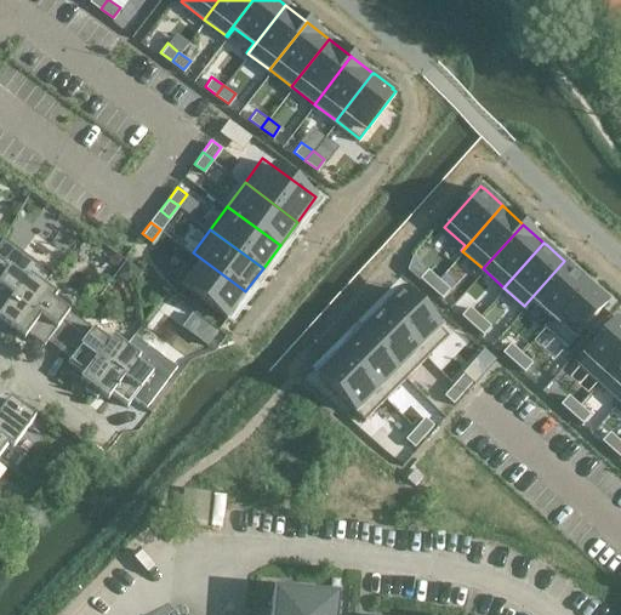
[(200,261),(183,284),(227,317),(245,291),(193,252),(192,254),(200,261)]
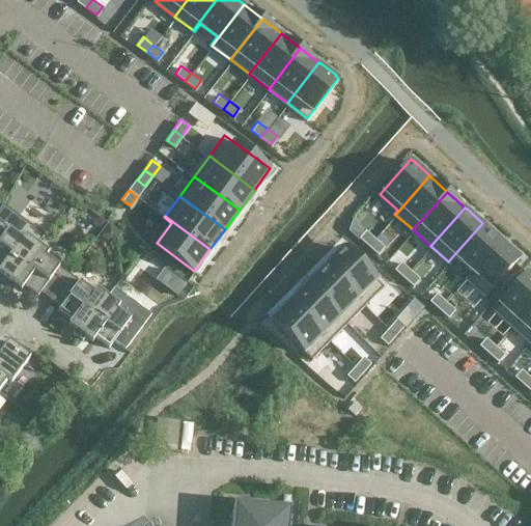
[(23,236),(0,219),(0,230),(3,232),(0,237),(0,263),(1,265),(0,266),(0,269),(9,277),(37,241),(25,231),(23,236)]
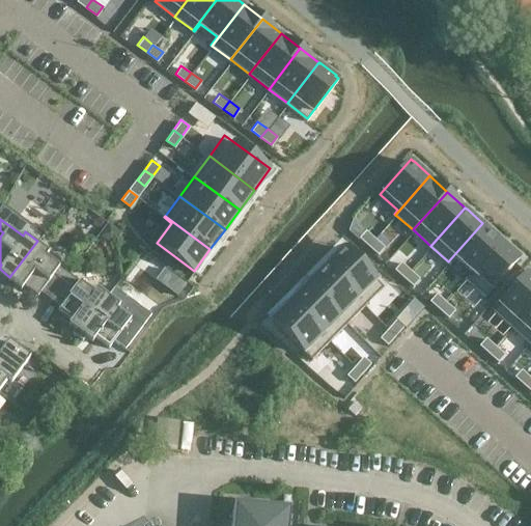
[(482,223),(453,256),(471,272),(500,240),(482,223)]
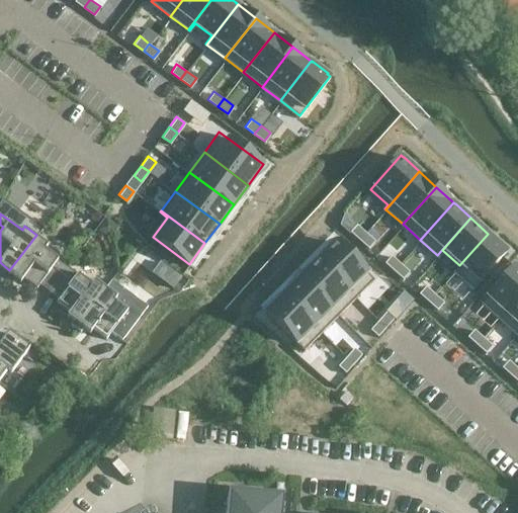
[(357,223),(350,230),(359,239),(365,231),(357,223)]
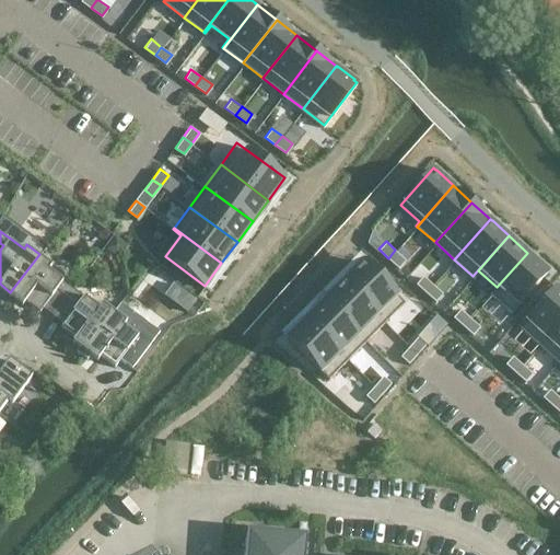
[(395,250),(388,258),(398,266),(405,258),(395,250)]
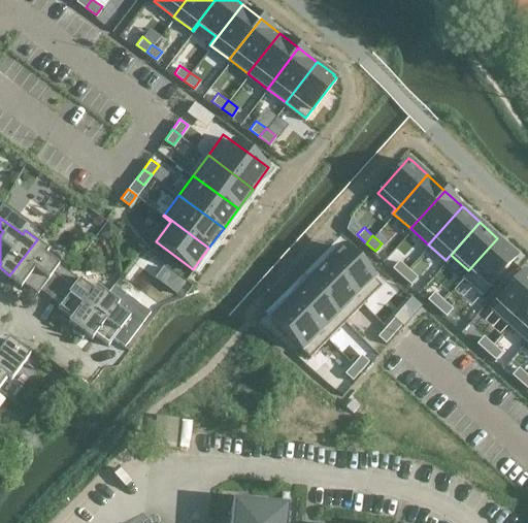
[(497,237),(463,275),(482,292),(516,254),(514,253),(514,252),(499,238),(497,237)]
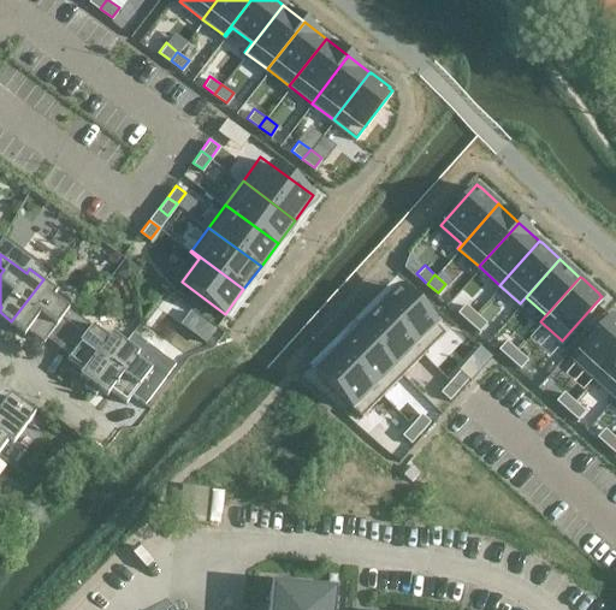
[(43,279),(11,321),(25,331),(29,327),(45,338),(47,335),(59,343),(75,323),(81,314),(53,294),(57,289),(43,279)]
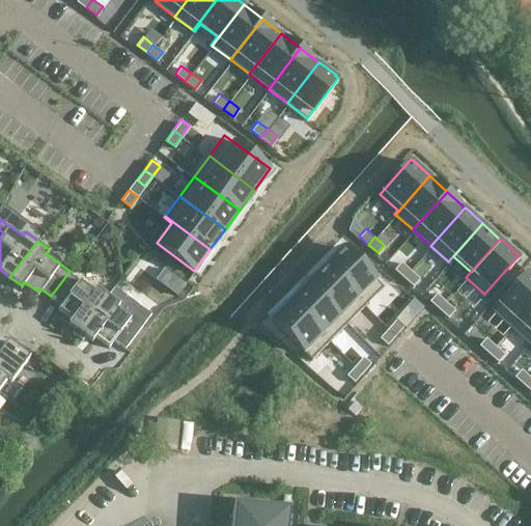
[(327,263),(325,265),(365,304),(383,285),(343,246),(341,248),(327,263)]
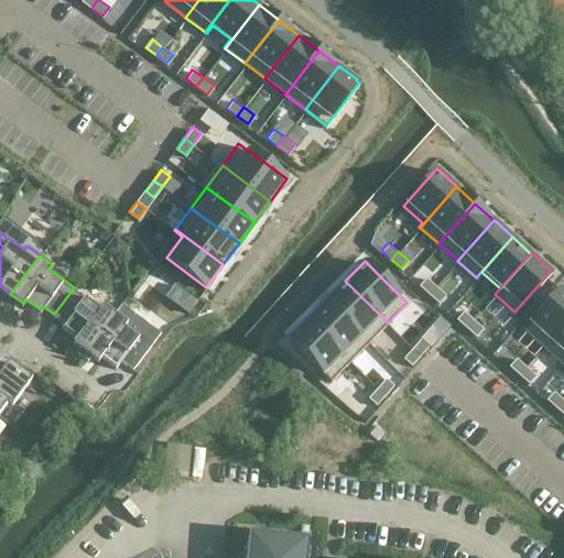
[(426,276),(419,284),(429,293),(435,285),(426,276)]
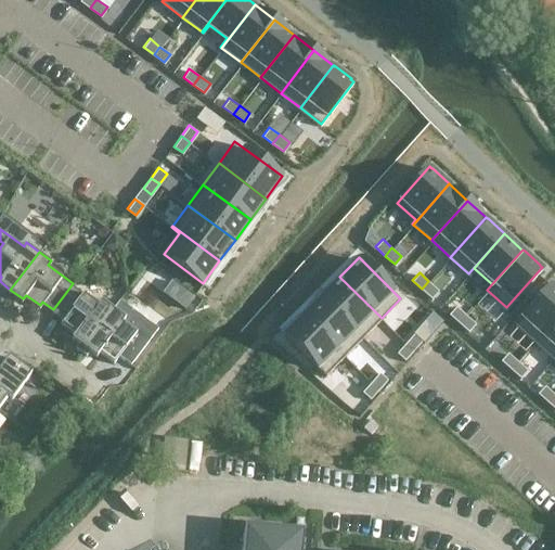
[(323,293),(321,295),(363,336),(382,318),(339,277),(338,278),(323,293)]
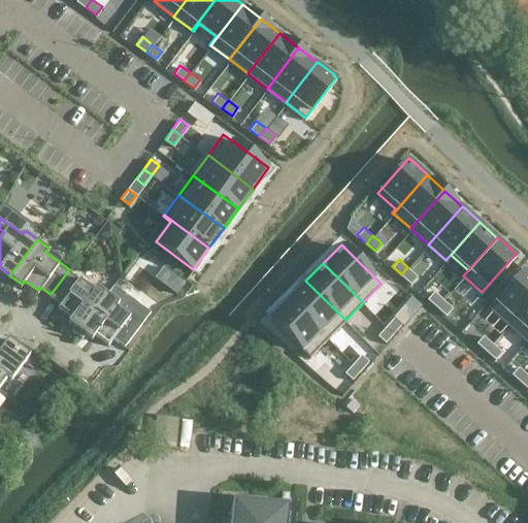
[(184,280),(173,272),(164,265),(156,275),(166,283),(175,290),(184,280)]
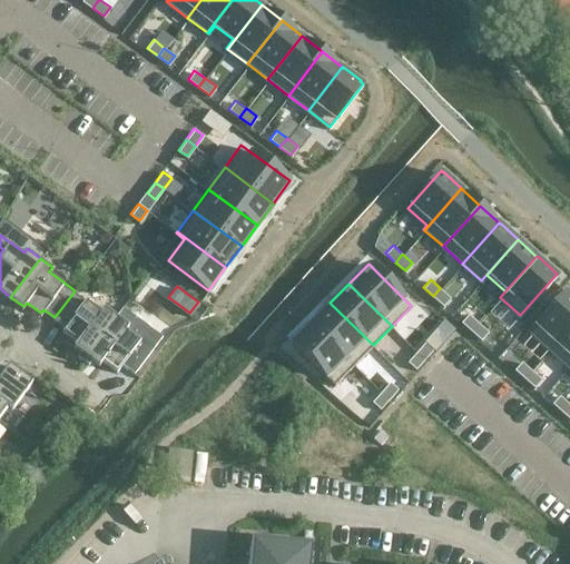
[(440,288),(433,296),(443,305),(450,297),(440,288)]
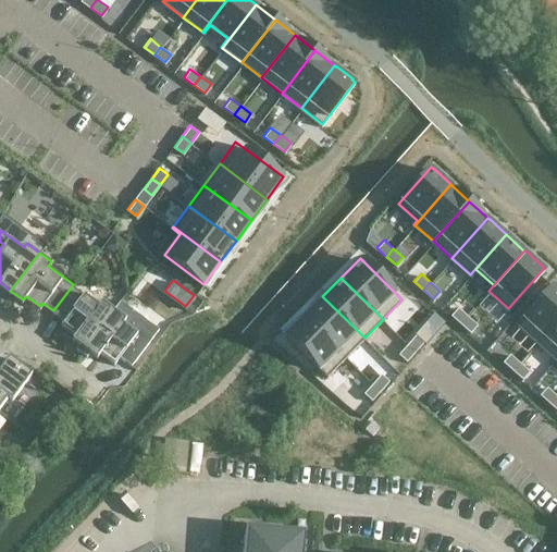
[(98,303),(73,284),(67,292),(77,299),(61,322),(75,333),(72,338),(79,343),(76,346),(82,351),(113,308),(101,299),(98,303)]
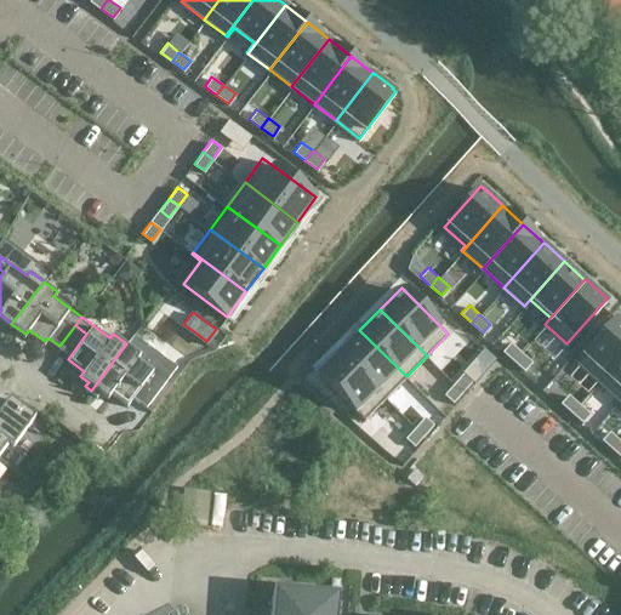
[(616,317),(576,362),(598,381),(620,354),(620,320),(620,319),(619,319),(616,317)]
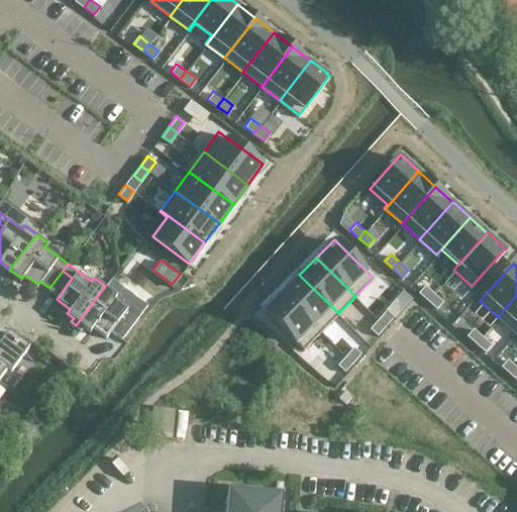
[(284,291),(282,292),(321,330),(338,313),(299,275),(298,276),(298,277),(284,291)]
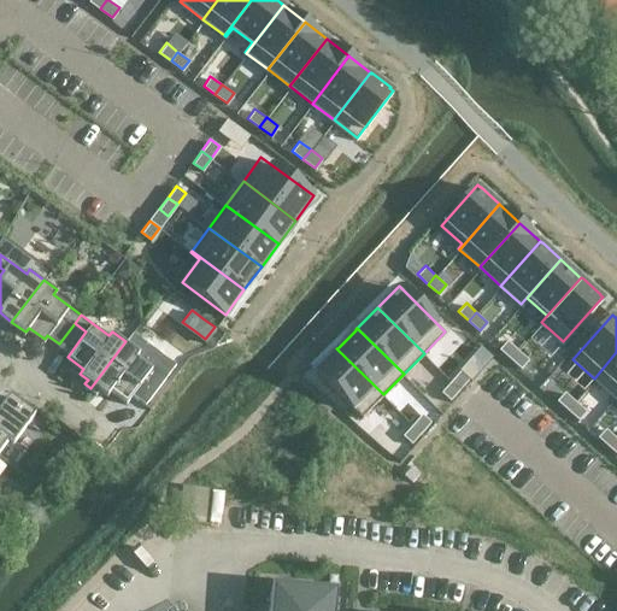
[(506,339),(499,347),(510,357),(517,348),(506,339)]
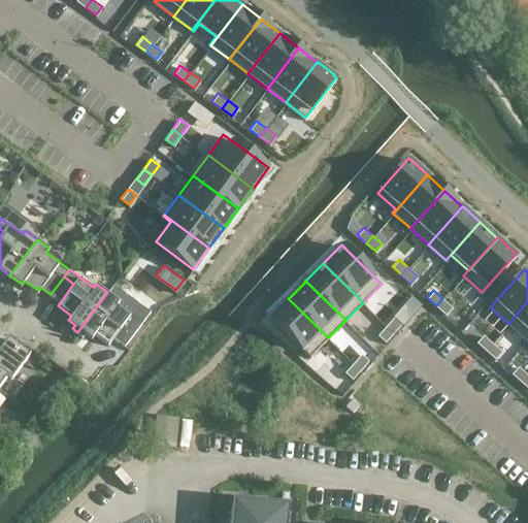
[(107,292),(77,332),(83,336),(86,332),(92,336),(96,339),(105,348),(113,337),(125,346),(143,319),(132,311),(129,314),(117,304),(119,300),(107,292)]
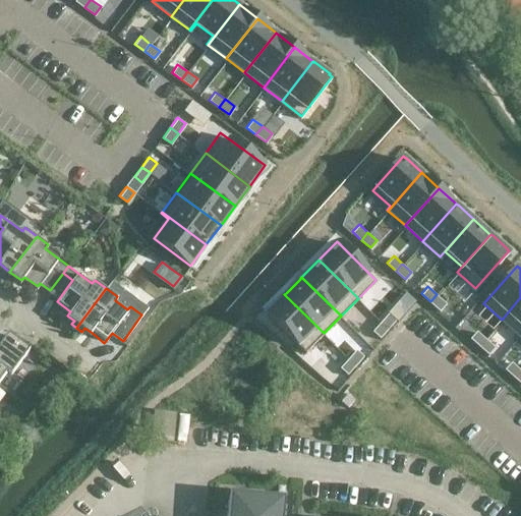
[(269,309),(267,312),(305,351),(324,333),(284,294),(283,295),(283,296),(269,310),(269,309)]
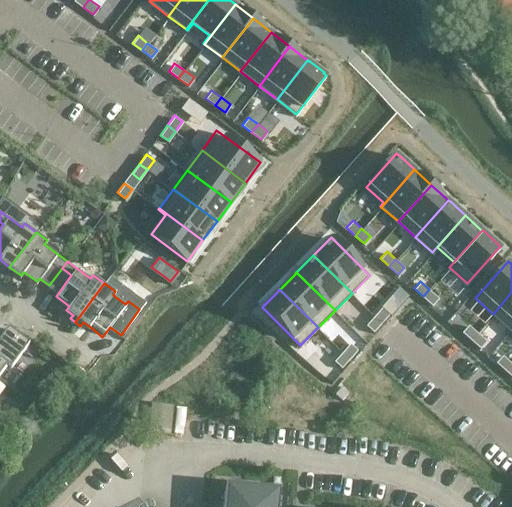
[(429,289),(423,296),(432,304),(438,297),(429,289)]
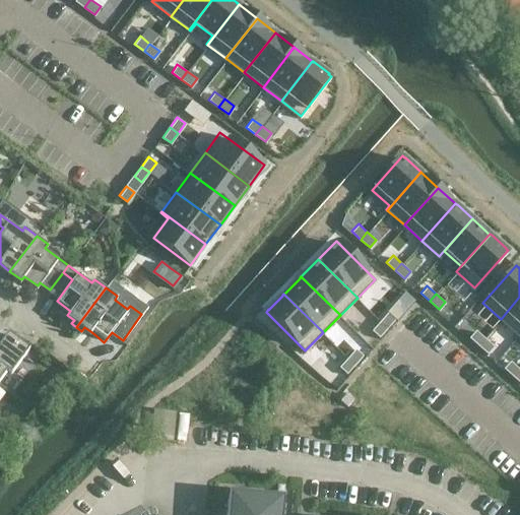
[(519,297),(501,319),(517,334),(519,331),(519,297)]
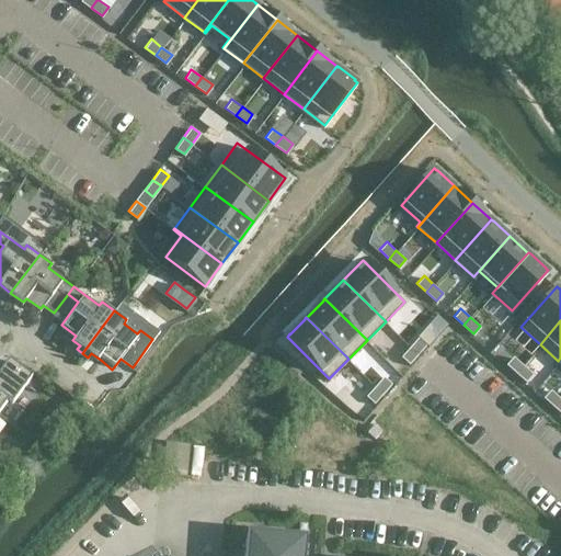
[(419,336),(410,345),(418,352),(426,342),(419,336)]
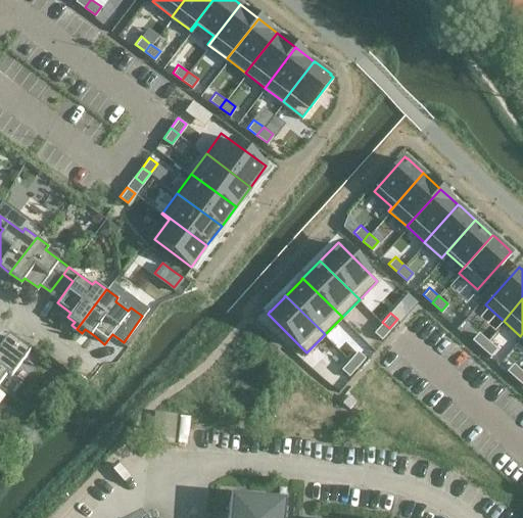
[(382,322),(374,331),(381,337),(389,328),(382,322)]
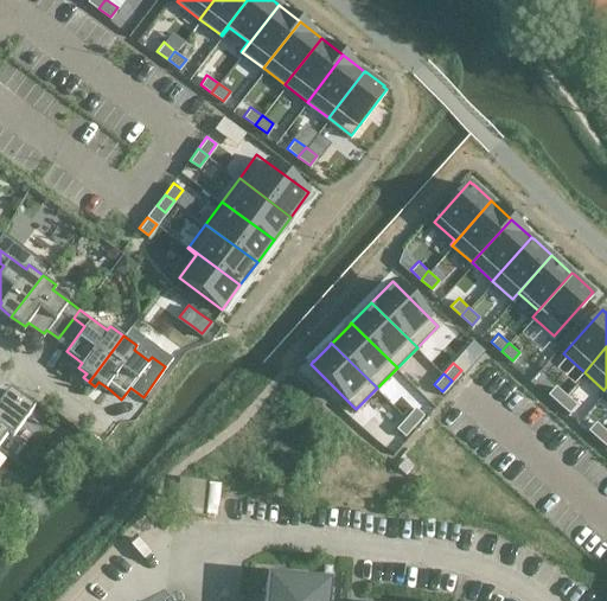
[(26,391),(13,382),(0,400),(0,402),(11,410),(19,398),(20,400),(26,391)]
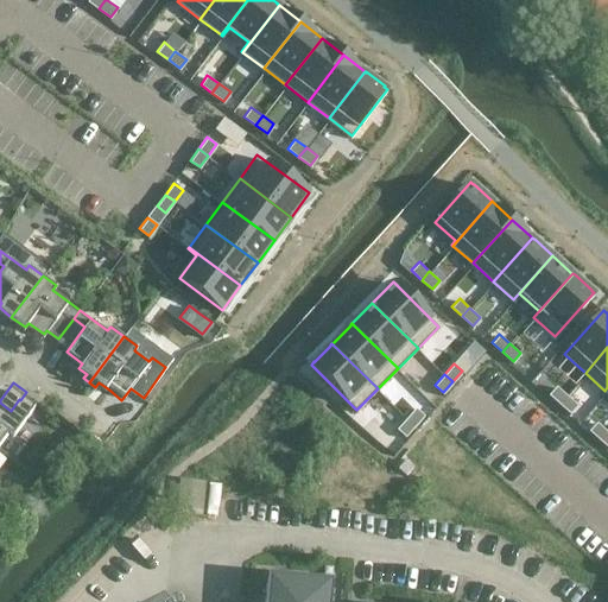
[(556,385),(549,393),(559,403),(567,394),(556,385)]
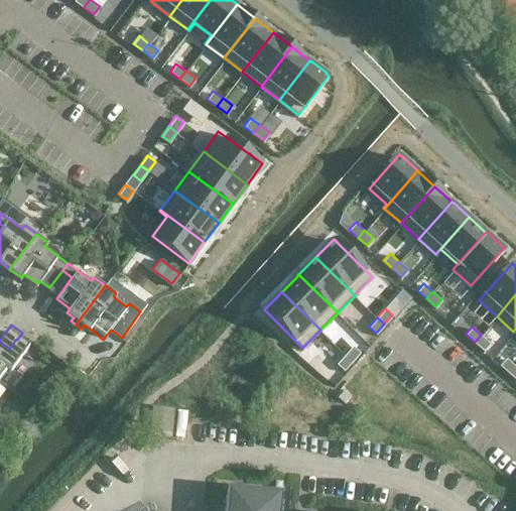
[(481,335),(475,342),(484,350),(490,342),(481,335)]
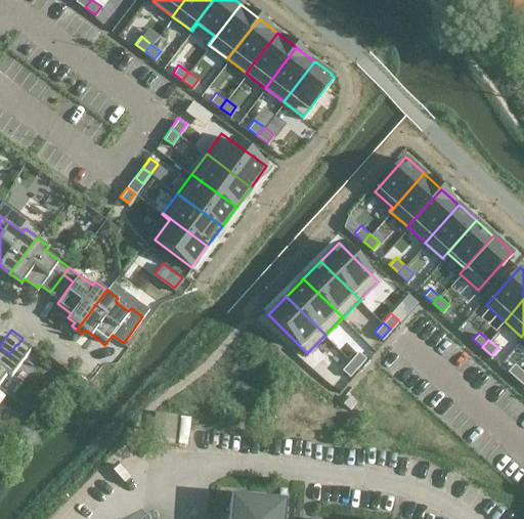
[(0,381),(7,372),(11,375),(19,362),(16,359),(24,349),(17,345),(16,344),(9,354),(0,347),(0,381)]
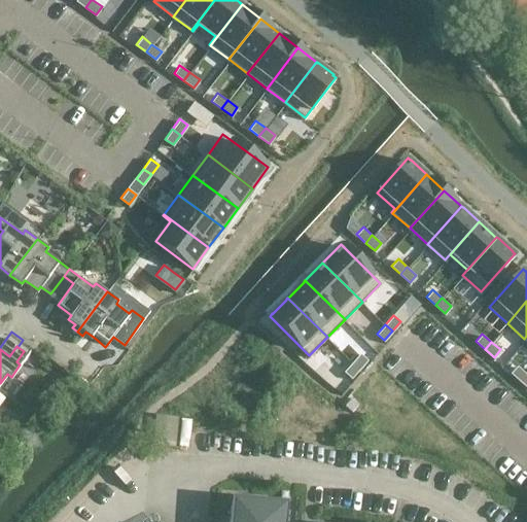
[(360,352),(352,361),(359,369),(367,359),(360,352)]
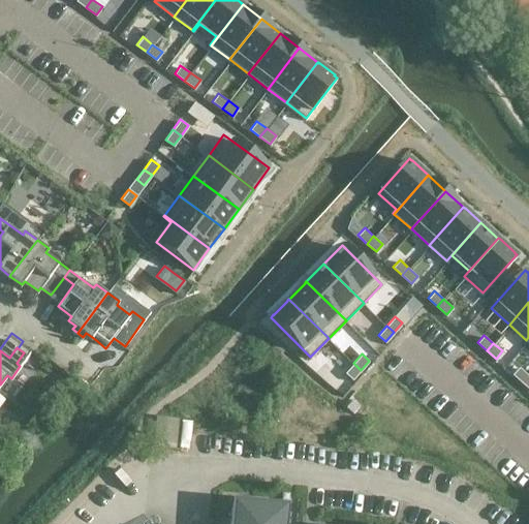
[(353,363),(345,372),(352,378),(361,370),(353,363)]
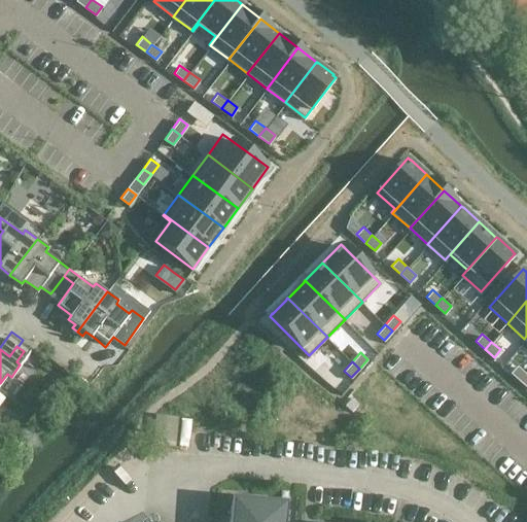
[(517,364),(511,372),(520,380),(526,373),(517,364)]
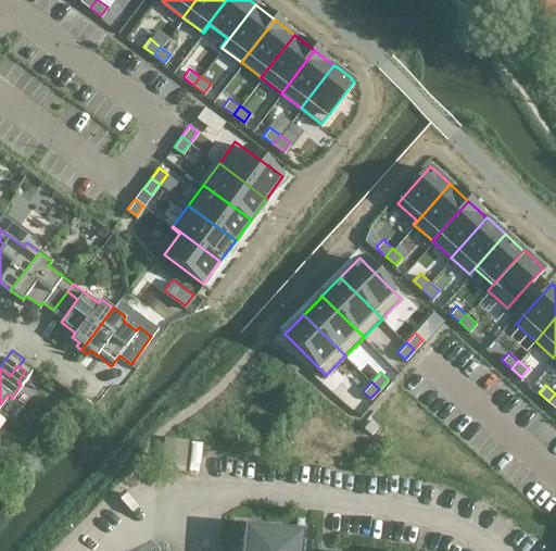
[(335,550),(333,550),(301,550),(303,531),(243,526),(243,528),(242,542),(240,550),(171,550),(169,550),(166,550),(335,550)]
